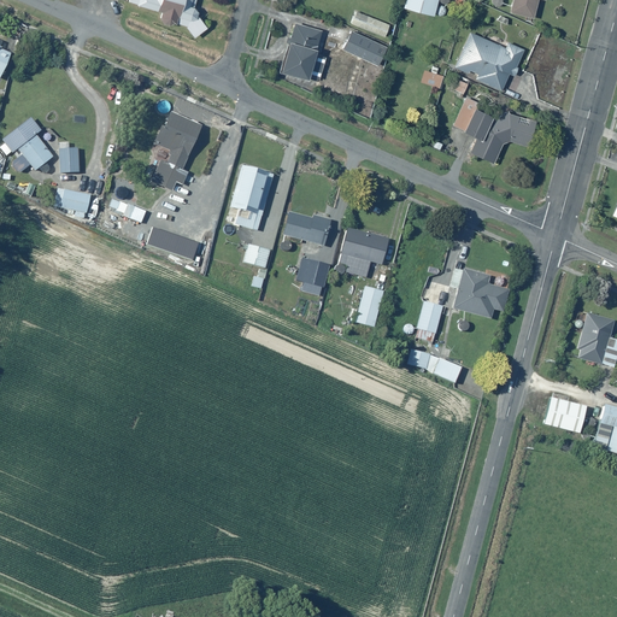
[(128,0),(128,1),(160,11),(159,13),(163,22),(170,24),(176,22),(186,25),(194,36),(207,25),(192,7),(193,0),(128,0)]
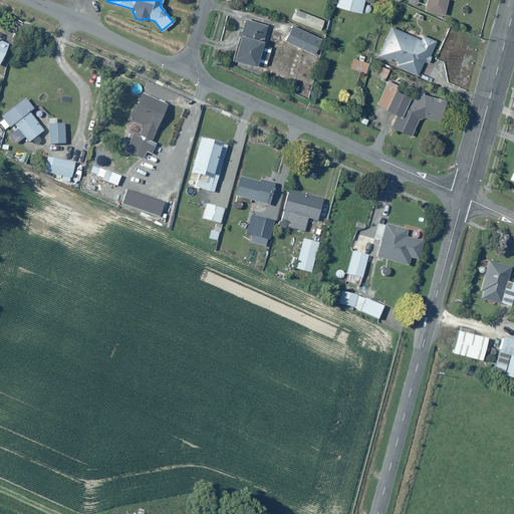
[(335,0),(334,6),(360,13),(363,0),(335,0)]
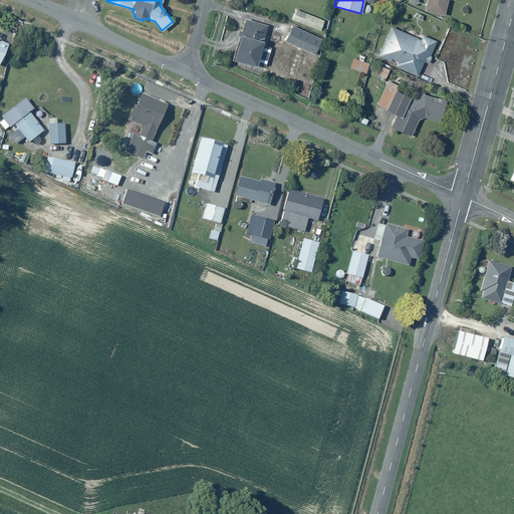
[(426,0),(425,10),(444,14),(447,0),(426,0)]
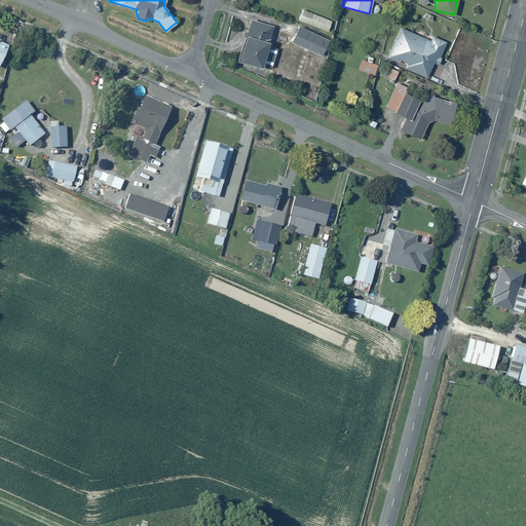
[(299,20),(328,31),(332,20),(303,8),(299,20)]
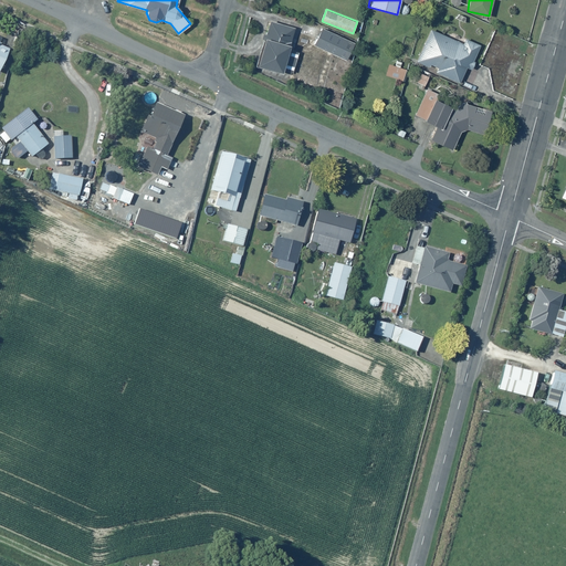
[(296,27),(270,19),(254,64),(281,73),(283,67),(293,71),(300,51),(290,48),(296,27)]
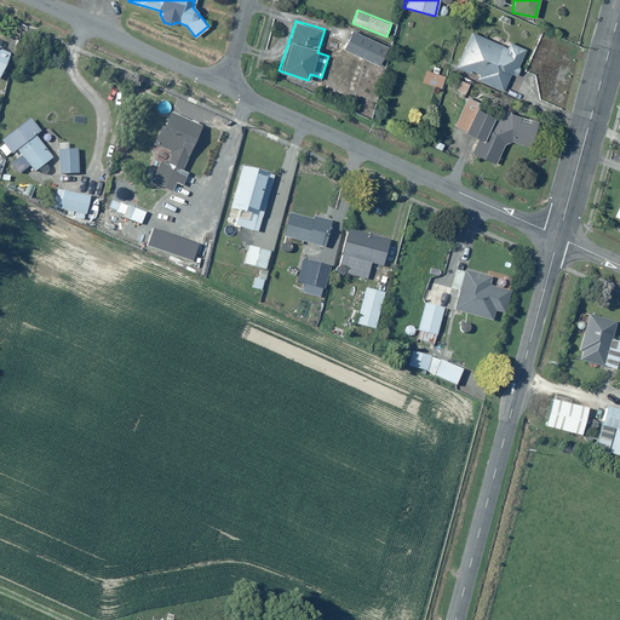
[(506,46),(472,29),(454,64),(471,73),(472,72),(480,75),(478,78),(503,90),(510,75),(515,76),(521,65),(518,64),(526,51),(509,42),(506,46)]
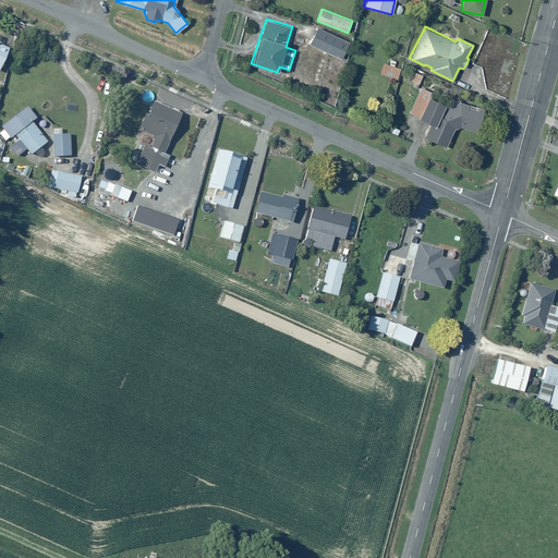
[(316,27),(308,44),(341,59),(349,43),(316,27)]
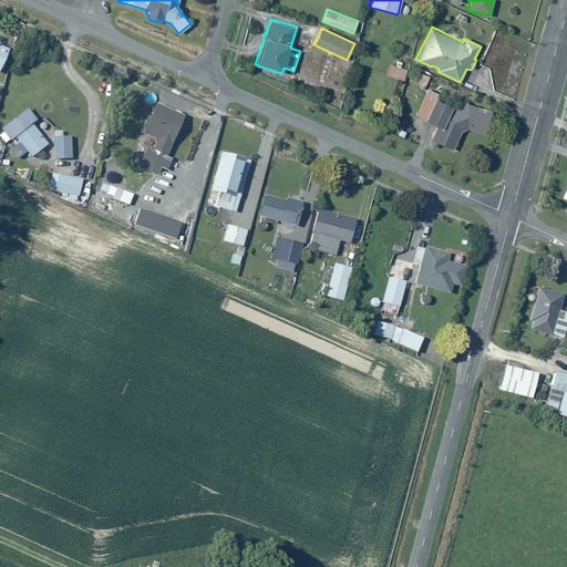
[(0,69),(9,48),(0,43),(0,41),(2,37),(0,35),(0,69)]
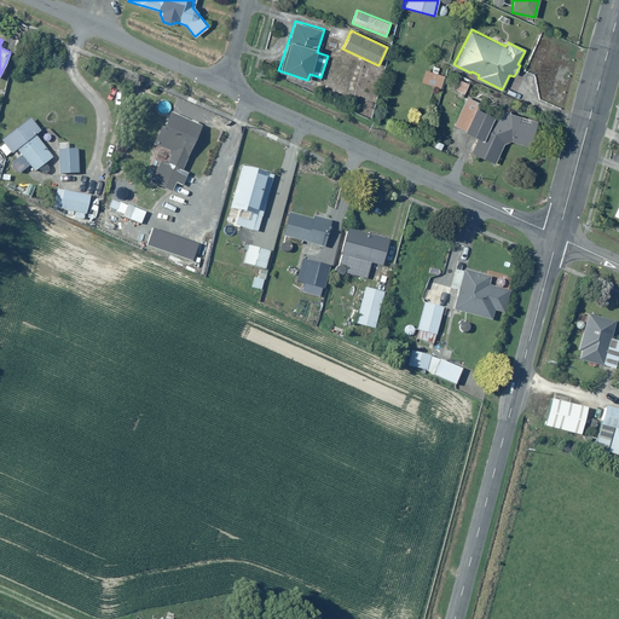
[(445,74),(424,70),(421,84),(441,88),(445,74)]
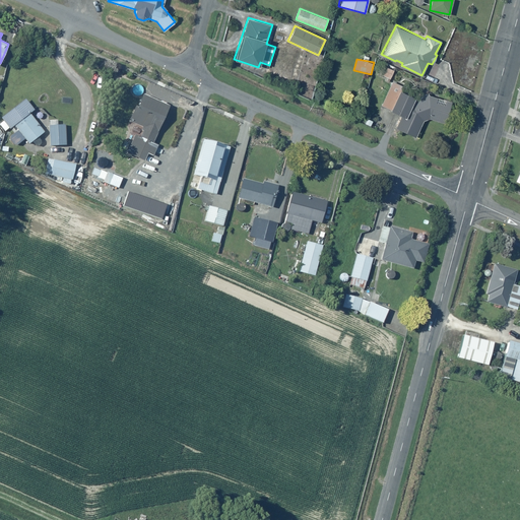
[(385,63),(381,74),(390,77),(394,67),(385,63)]
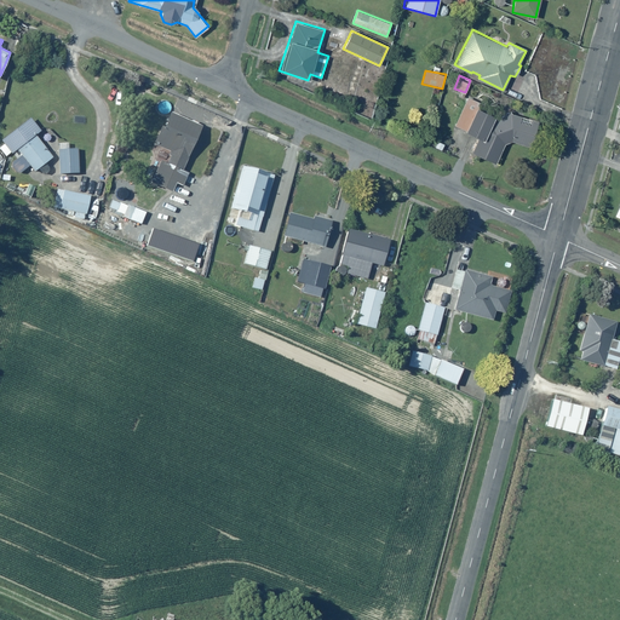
[(495,162),(503,144),(511,141),(527,148),(538,124),(530,120),(529,125),(521,121),(522,116),(501,108),(500,112),(469,98),(468,99),(457,126),(481,137),(474,153),(495,162)]
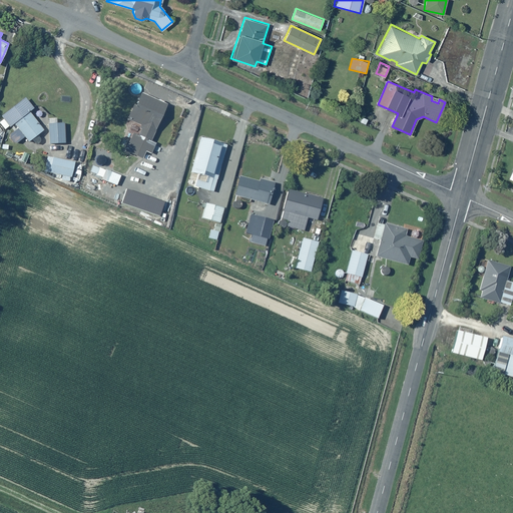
[(167,105),(140,92),(128,117),(142,124),(137,134),(134,133),(125,151),(142,158),(145,151),(151,154),(156,143),(150,141),(167,105)]
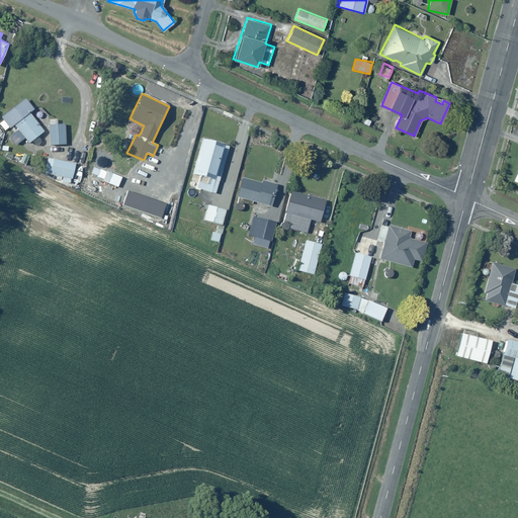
[(25,139),(28,143),(45,131),(29,111),(33,109),(25,98),(0,117),(8,127),(13,124),(17,128),(8,136),(15,146),(25,139)]
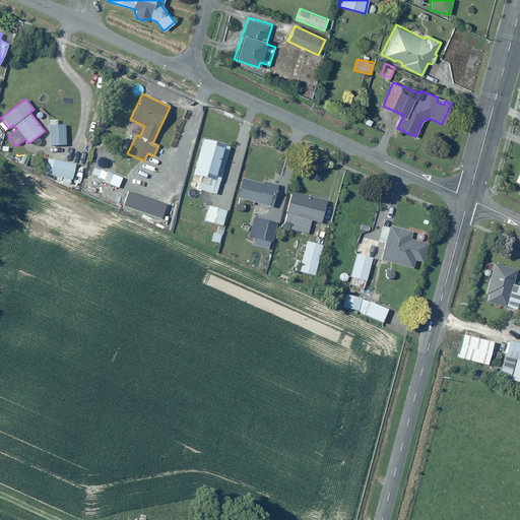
[(65,124),(50,125),(50,145),(66,145),(65,124)]
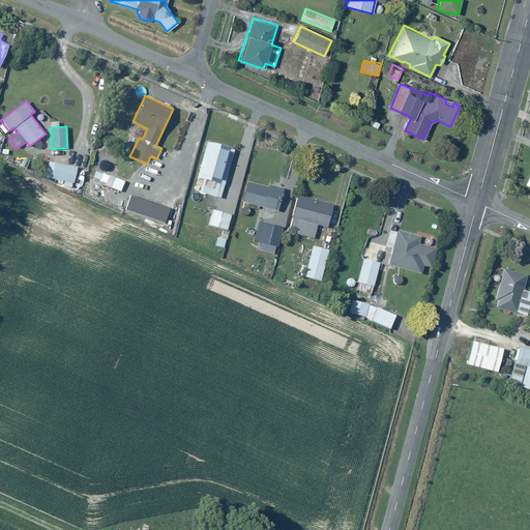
[(234,147),(207,140),(197,177),(204,179),(201,193),(222,198),(234,147)]
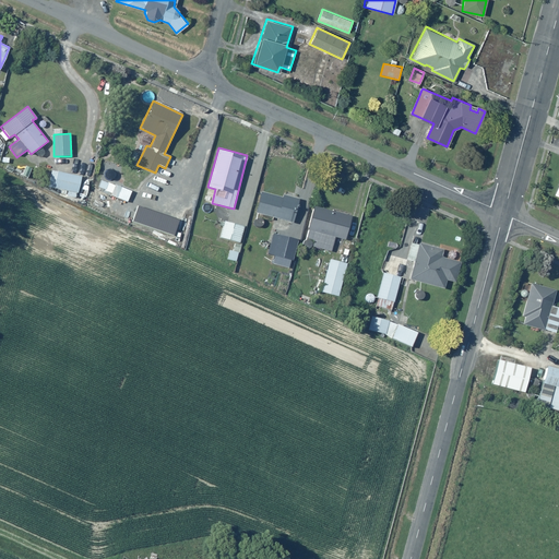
[(81,176),(51,169),(48,186),(78,192),(81,176)]
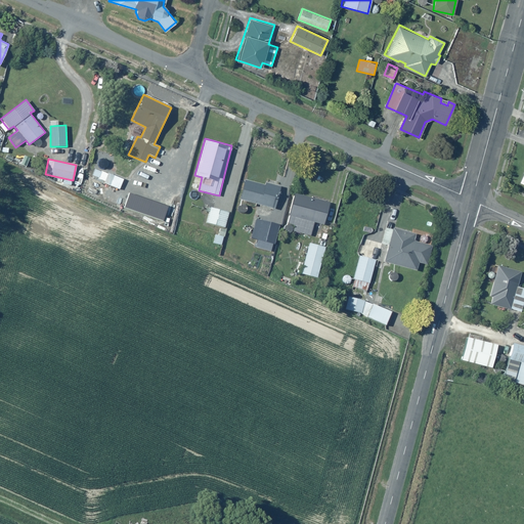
[(114,175),(95,168),(91,176),(113,184),(111,187),(119,190),(125,176),(114,173),(114,175)]
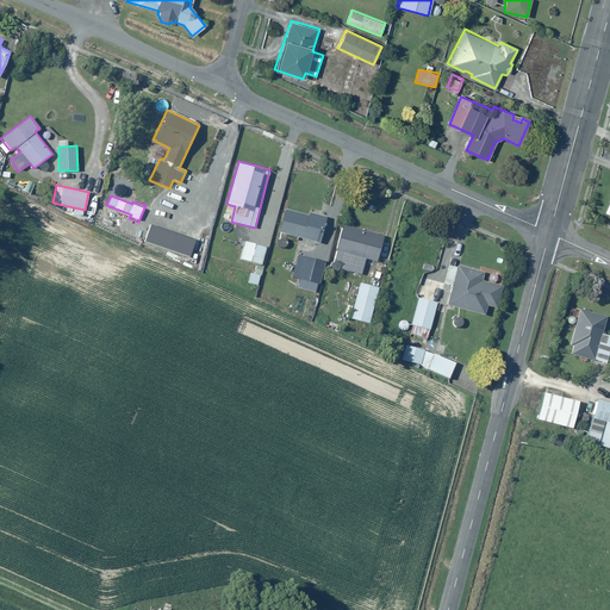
[(286,210),(280,232),(321,242),(327,216),(307,211),(307,215),(286,210)]
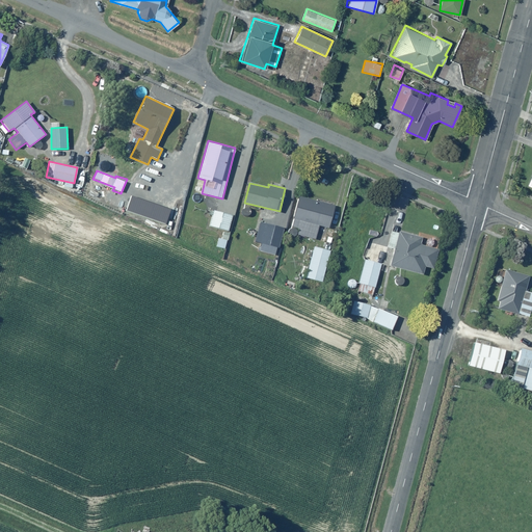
[(333,204),(299,195),(292,227),(298,229),(296,235),(316,239),(319,227),(327,229),(333,204)]
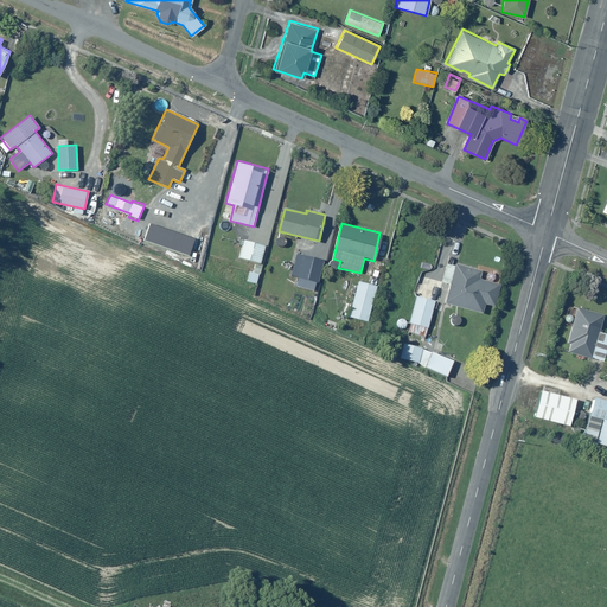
[(266,246),(246,241),(244,240),(240,257),(261,262),(266,246)]
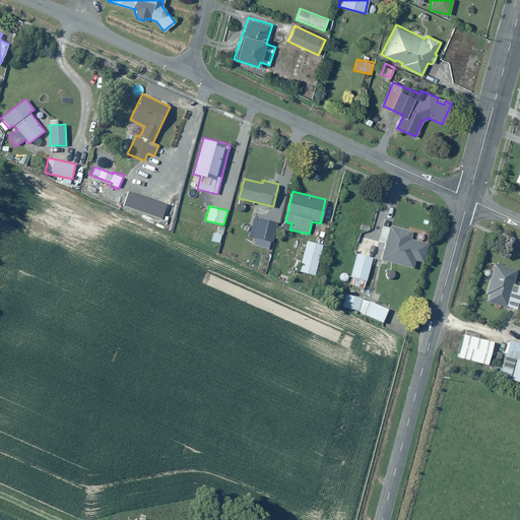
[(277,222),(253,215),(248,236),(254,238),(252,245),(269,250),(277,222)]
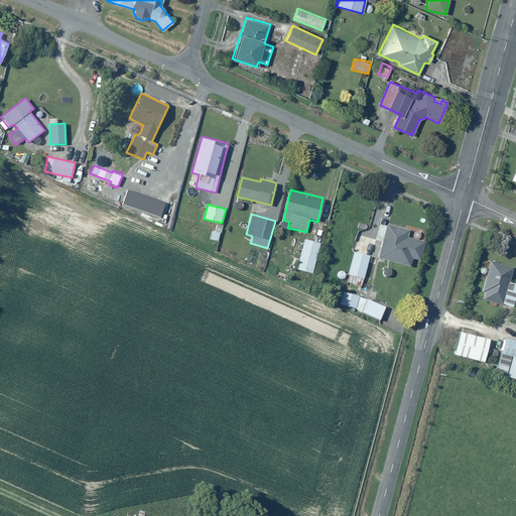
[(382,240),(378,257),(410,266),(412,259),(420,261),(424,242),(408,238),(410,231),(380,224),(376,239),(382,240)]
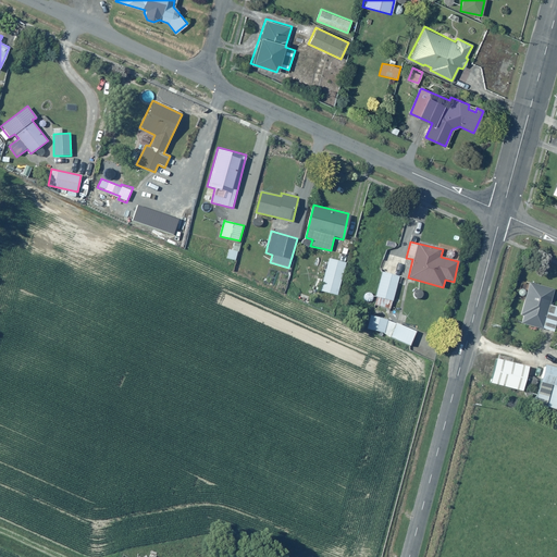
[(238,249),(229,248),(227,259),(237,260),(238,249)]
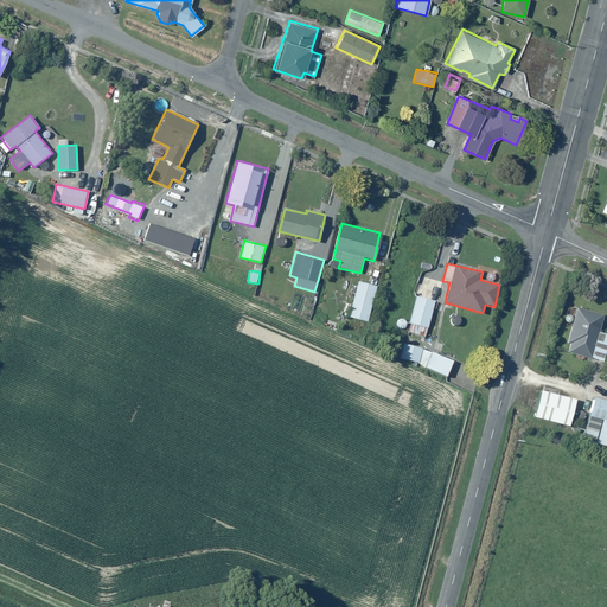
[(377,285),(358,280),(349,317),(369,321),(377,285)]
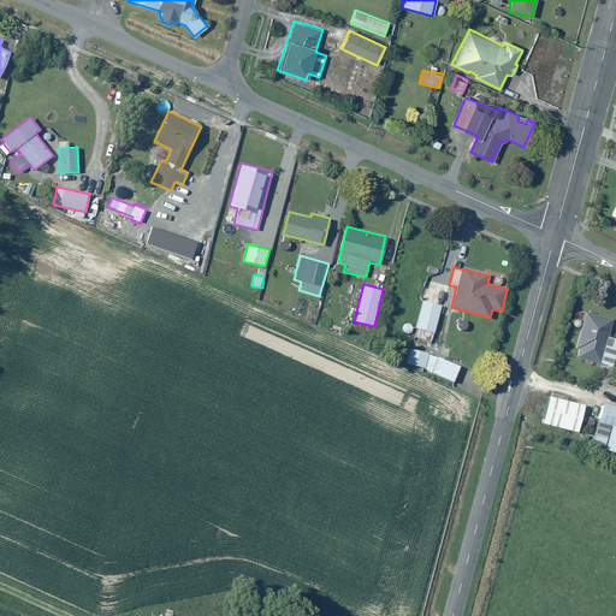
[(440,306),(424,301),(414,337),(432,342),(440,306)]
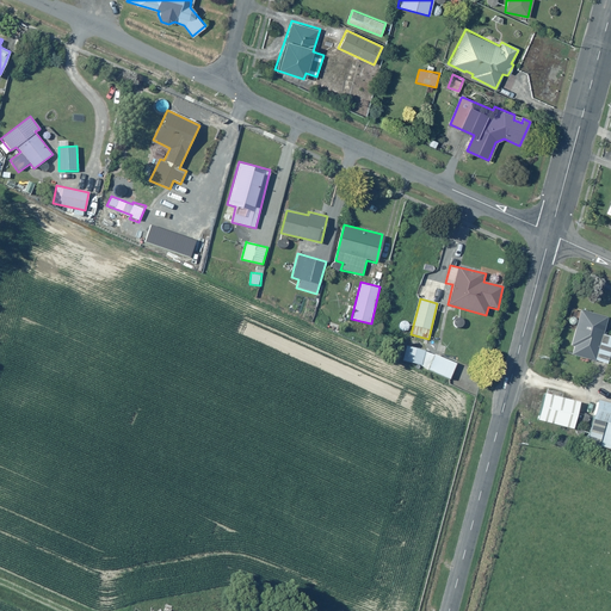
[(606,316),(580,309),(568,351),(608,363),(610,350),(610,335),(602,333),(606,316)]
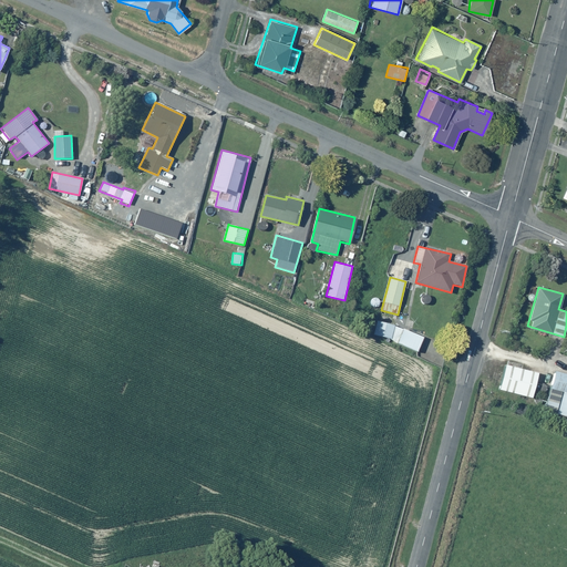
[(380,318),(373,333),(418,352),(424,336),(380,318)]
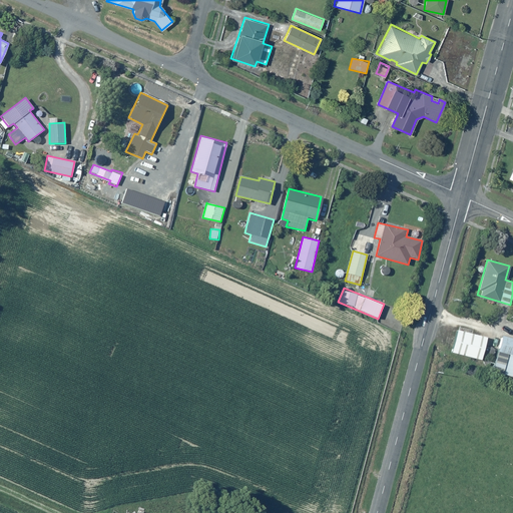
[(455,331),(449,351),(480,360),(486,340),(455,331)]
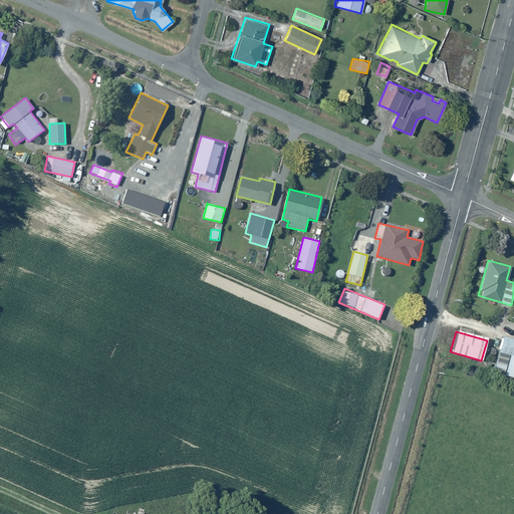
[(513,339),(502,337),(494,368),(505,370),(504,378),(513,380),(513,339)]
